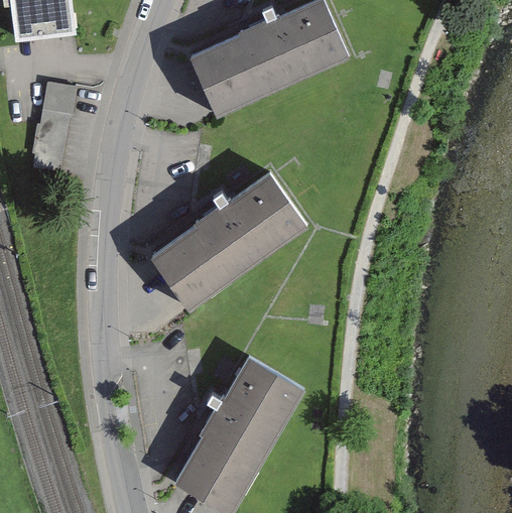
[(8,0),(13,34),(72,26),(68,0),(8,0)]
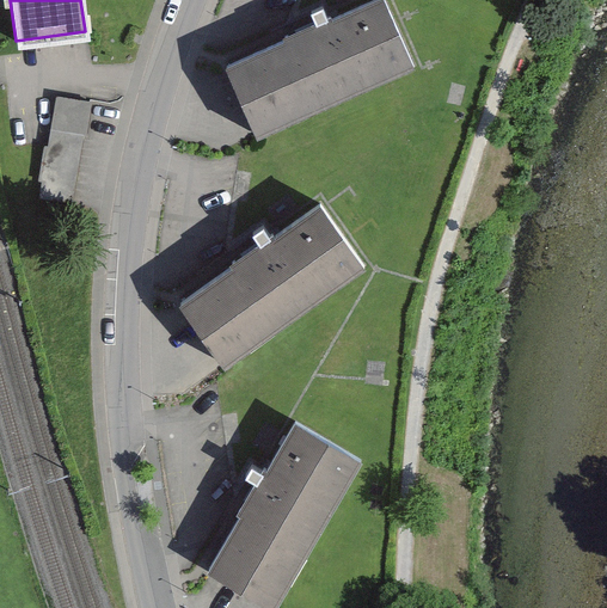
[(379,0),(224,66),(261,149),(414,73),(381,0),(379,0)]
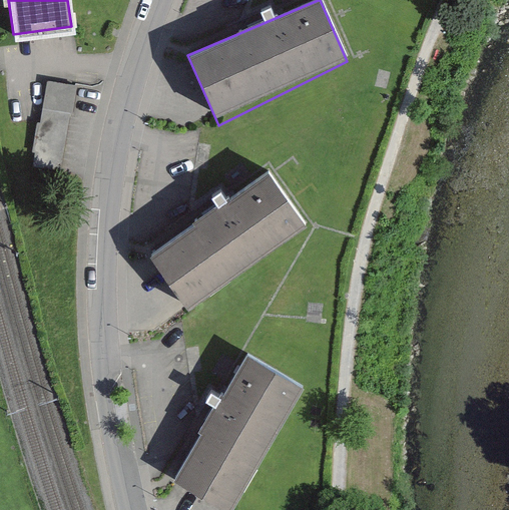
[(78,85),(46,79),(32,165),(64,171),(78,85)]
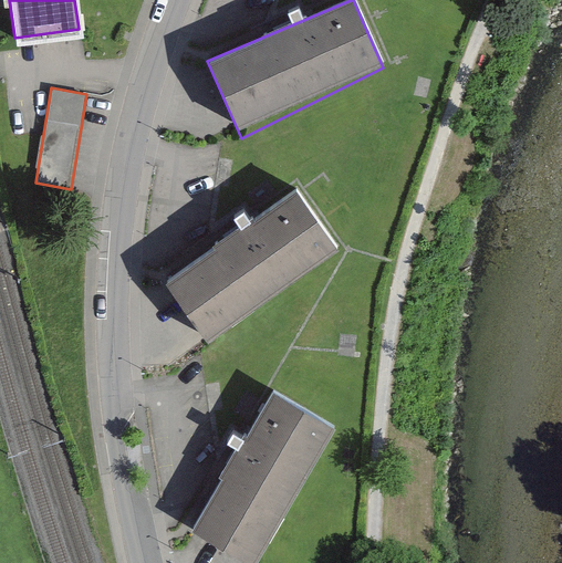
[(294,191),(164,282),(208,344),(337,251),(294,191)]
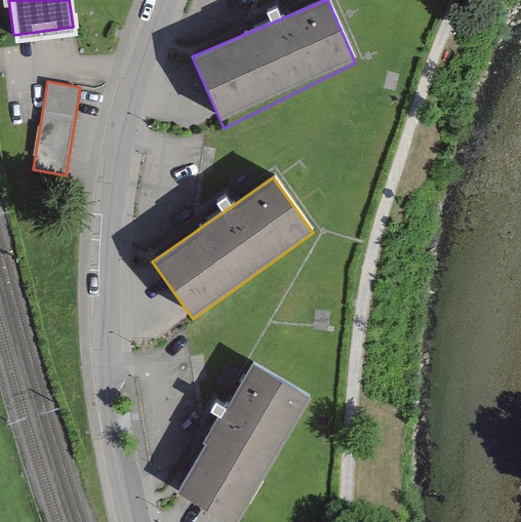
[(246,521),(314,395),(249,361),(179,493),(233,521),(246,521)]
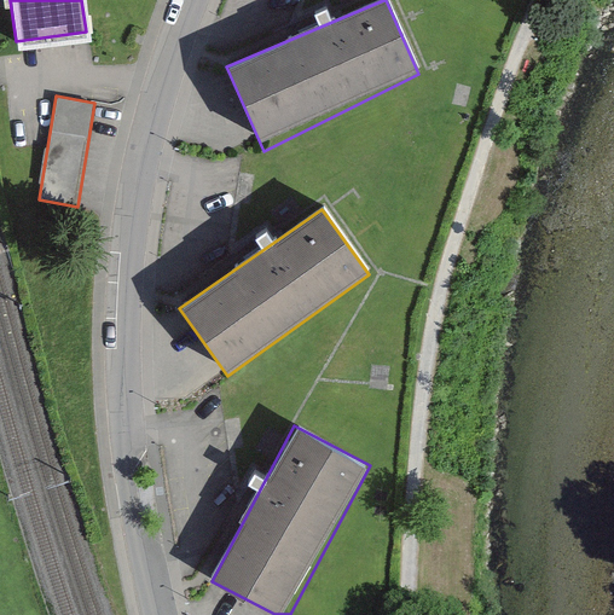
All buildings are outlined.
